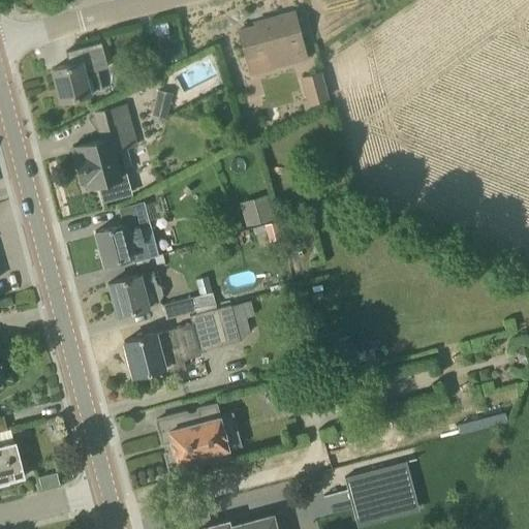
[(307,58),(294,11),(273,18),(274,23),(268,24),(267,20),(254,23),(255,26),(239,31),(246,59),(250,73),(307,58)]
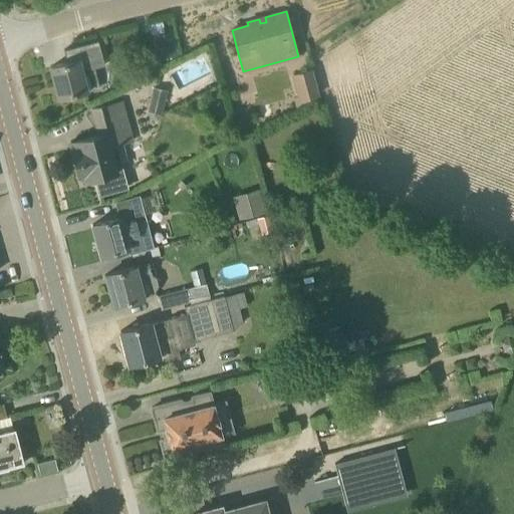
[(58,98),(86,90),(99,87),(94,68),(104,65),(97,41),(74,47),(78,59),(50,67),(58,98)]
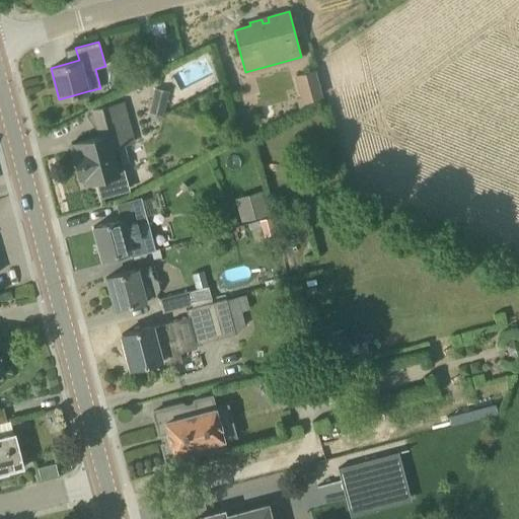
[(176,43),(161,47),(165,61),(180,57),(176,43)]
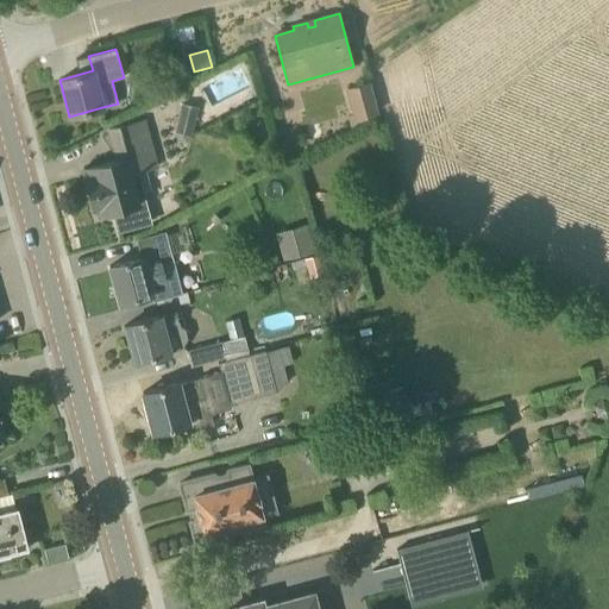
[(353,118),(378,111),(369,80),(345,86),(353,118)]
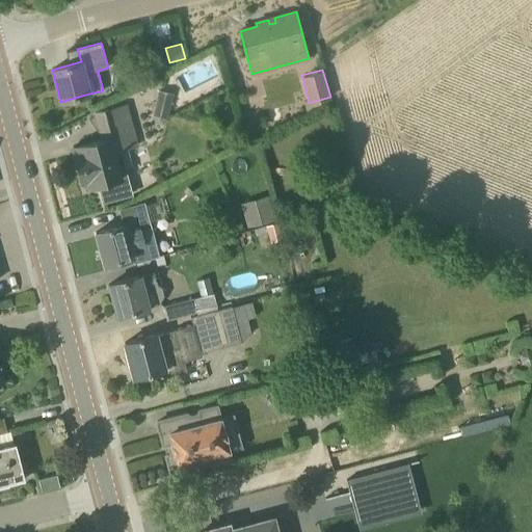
[(174,94),(159,90),(152,118),(166,122),(174,94)]
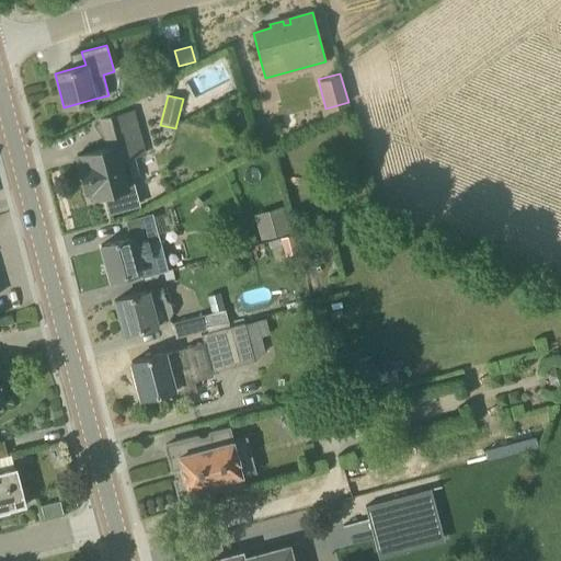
[(128,186),(121,160),(146,153),(135,110),(101,118),(102,121),(94,126),(107,145),(109,148),(77,157),(87,192),(90,191),(91,197),(104,194),(110,212),(139,204),(135,185),(128,186)]
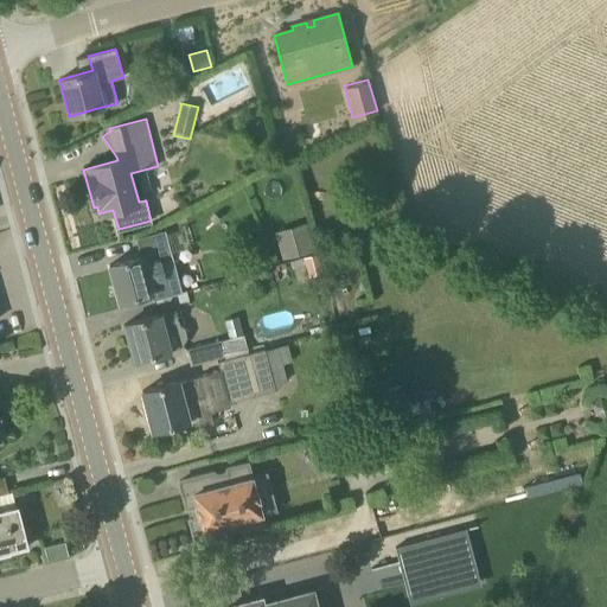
[(275,230),(281,257),(312,250),(306,223),(275,230)]
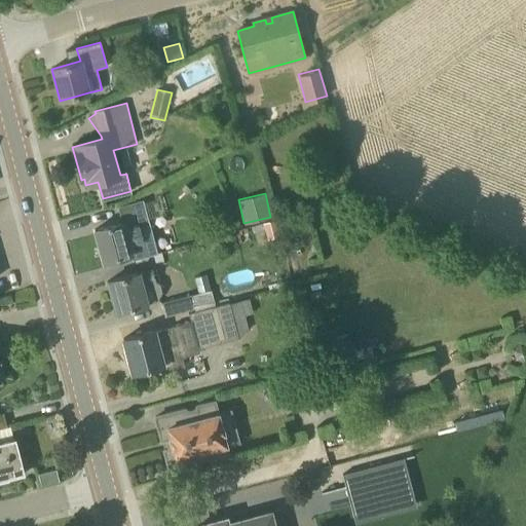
[(150,223),(149,224),(143,200),(118,207),(122,223),(95,230),(99,246),(97,246),(101,258),(102,257),(103,262),(132,254),(145,251),(144,248),(156,245),(150,223)]
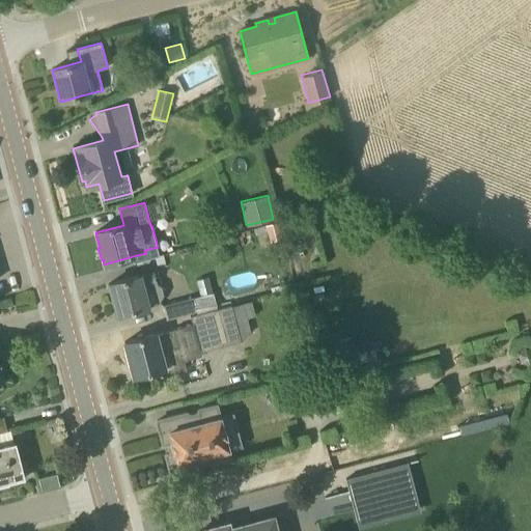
[(271,244),(283,240),(278,222),(266,226),(271,244)]
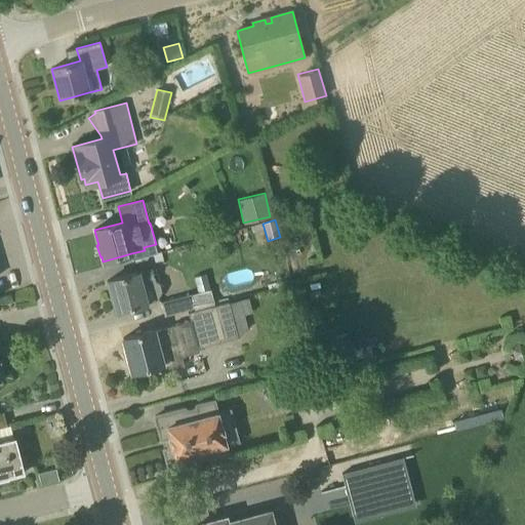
[(155,281),(152,270),(137,273),(108,281),(116,312),(147,304),(146,304),(156,300),(162,292),(159,283),(155,281)]
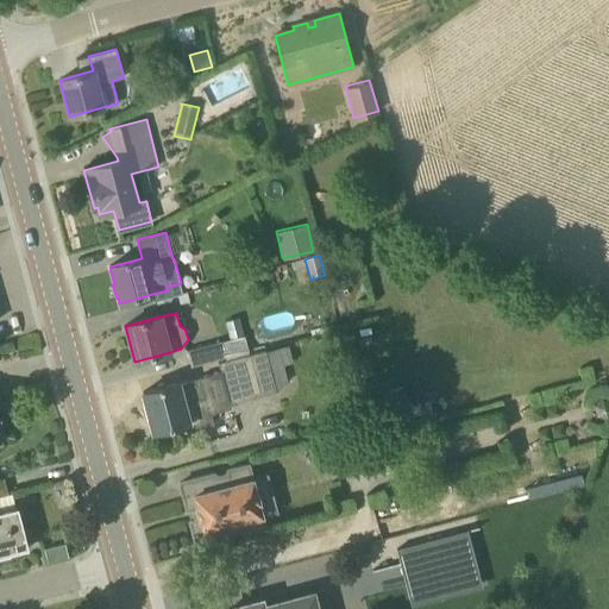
[(192,366),(225,358),(221,341),(187,351),(192,366)]
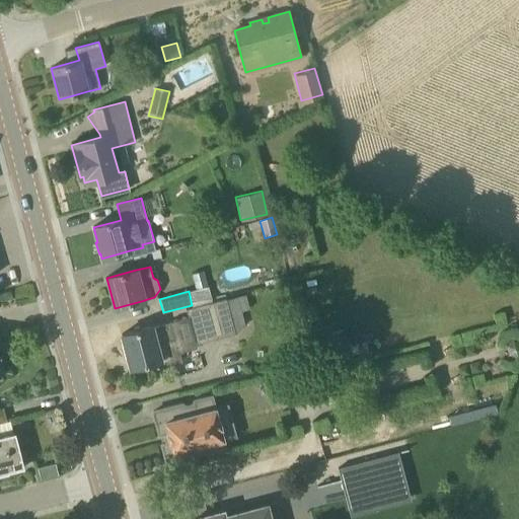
[(245,325),(238,297),(226,300),(226,298),(186,308),(188,316),(169,321),(169,322),(151,326),(122,335),(131,369),(160,361),(159,357),(177,353),(197,348),(196,344),(235,334),(242,326),(245,325)]
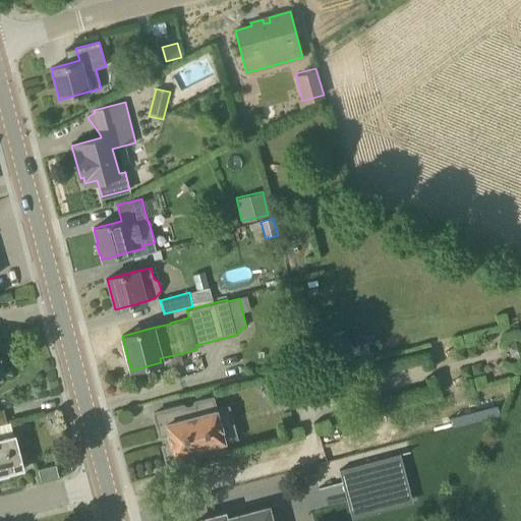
[(301,338),(288,341),(291,355),(304,352),(301,338)]
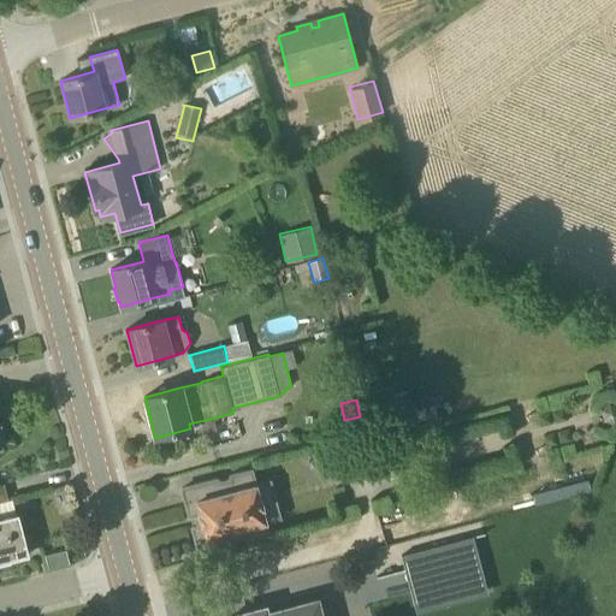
[(191,527),(199,554),(235,544),(234,540),(246,537),(247,540),(270,534),(253,471),(230,477),(230,479),(218,481),(218,479),(182,489),(189,516),(195,515),(195,516),(200,515),(201,522),(197,523),(197,526),(191,527)]
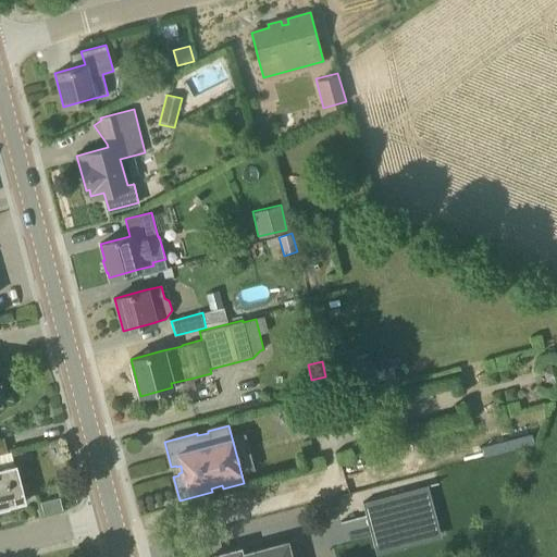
[(7,453),(3,437),(0,437),(0,508),(26,502),(16,463),(14,465),(11,452),(7,453)]
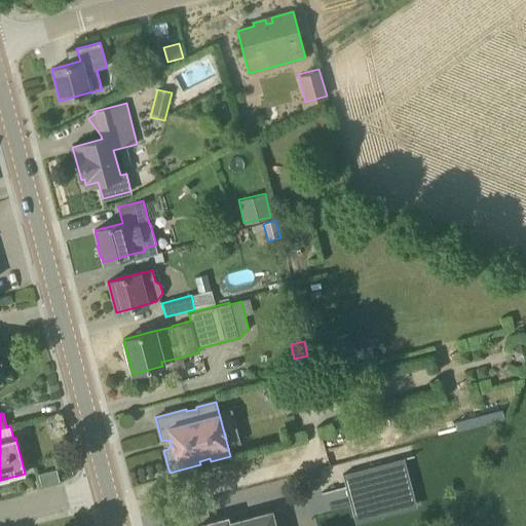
[(57,470),(38,474),(40,485),(60,480),(57,470)]
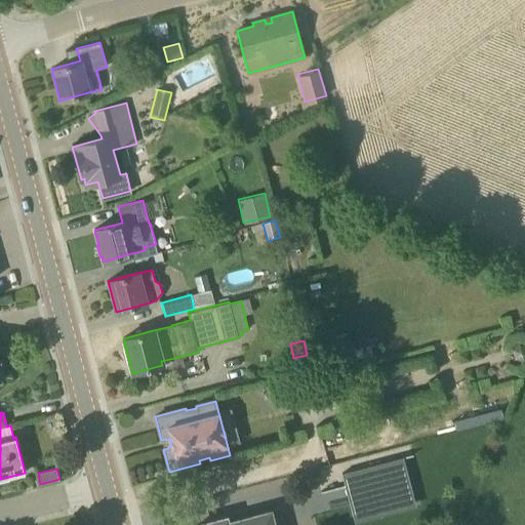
[(271,524),(269,513),(226,524),(225,519),(200,524),(271,524)]
